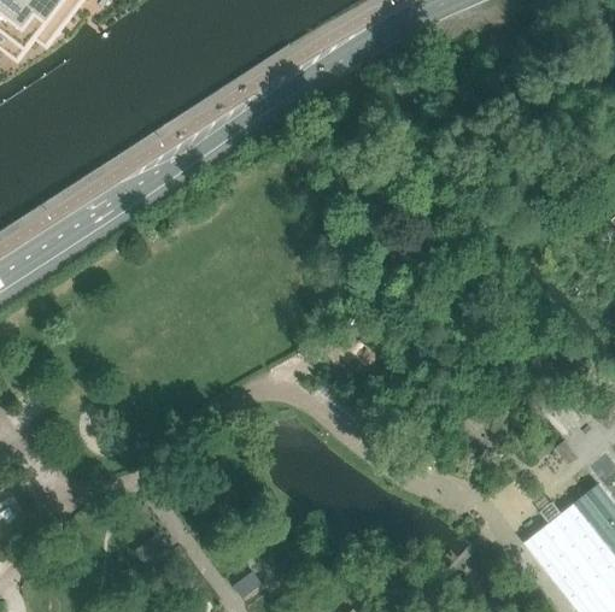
[(0,45),(13,57),(33,34),(44,43),(78,0),(0,0),(0,45)]
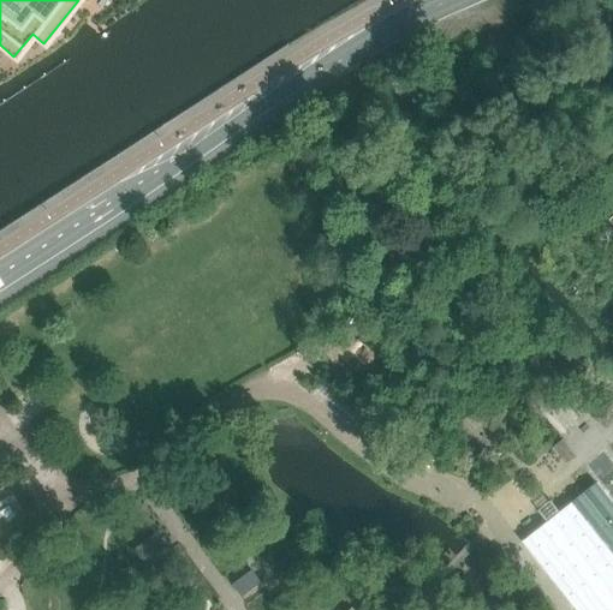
[(569,387),(563,394),(576,407),(583,400),(569,387)]
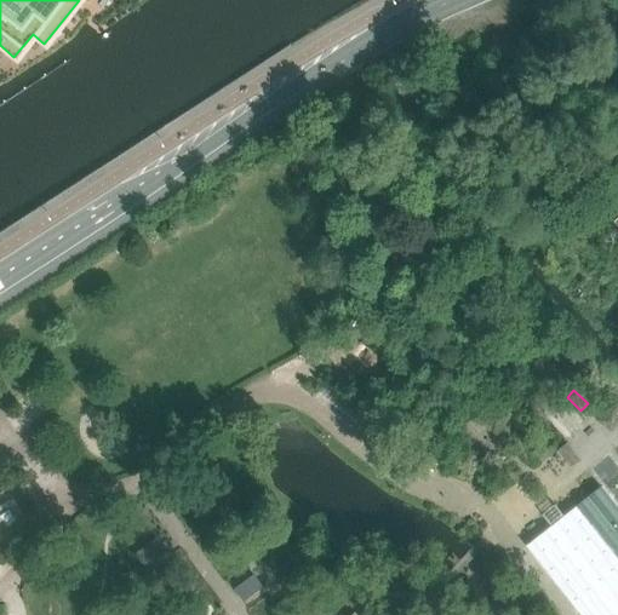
[(565,398),(549,414),(568,432),(584,417),(565,398)]
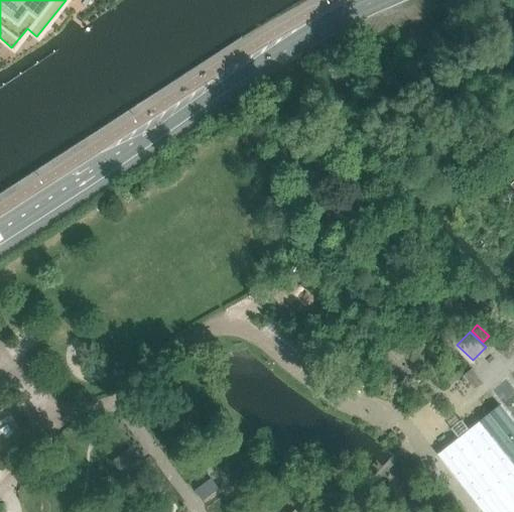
[(513,349),(513,347),(508,340),(498,347),(506,356),(513,349)]
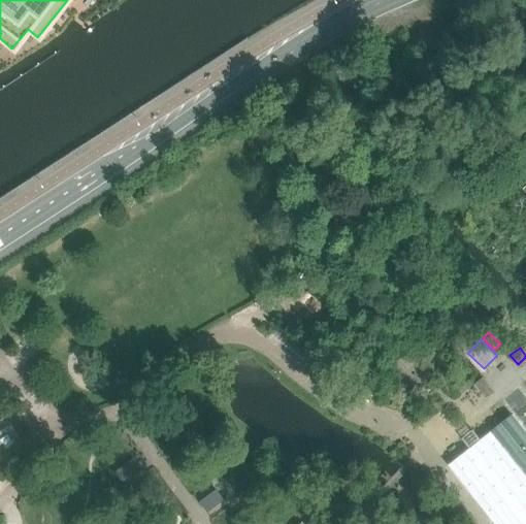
[(492,387),(481,373),(472,381),(484,394),(492,387)]
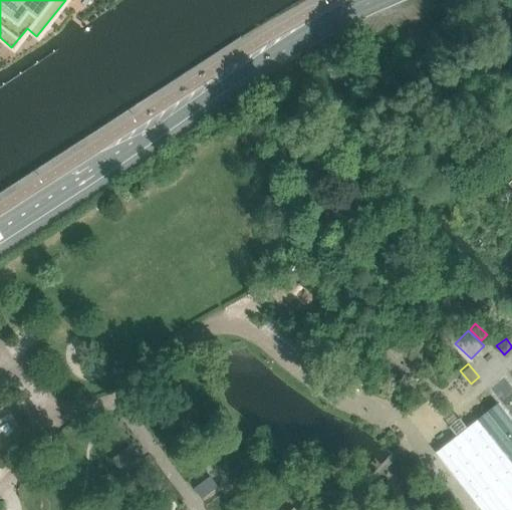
[(511,509),(511,421),(497,402),(436,453),(472,499),(481,509),(511,509)]
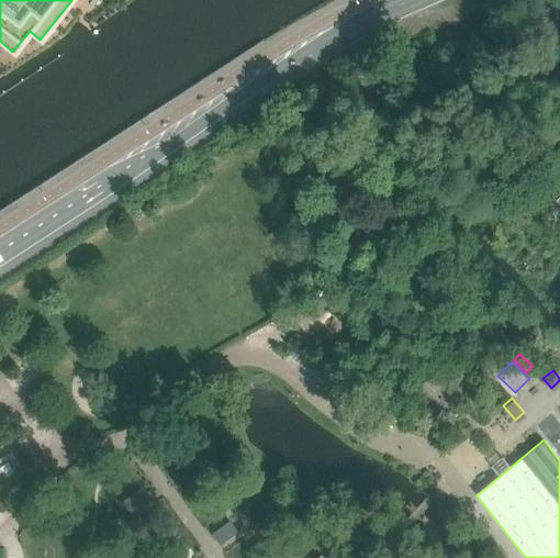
[(0,486),(23,471),(10,449),(9,450),(3,442),(0,444),(0,486)]
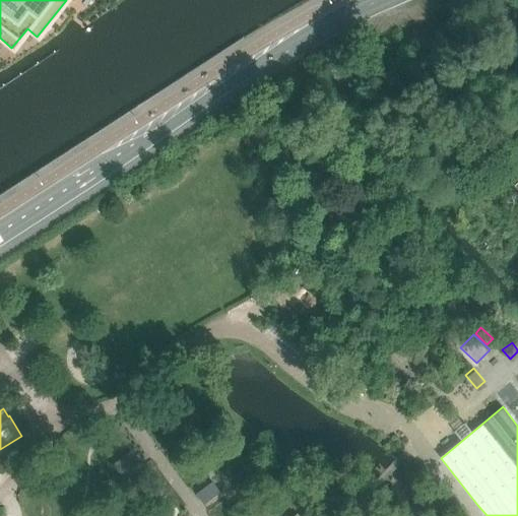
[(137,458),(129,449),(112,462),(119,472),(137,458)]
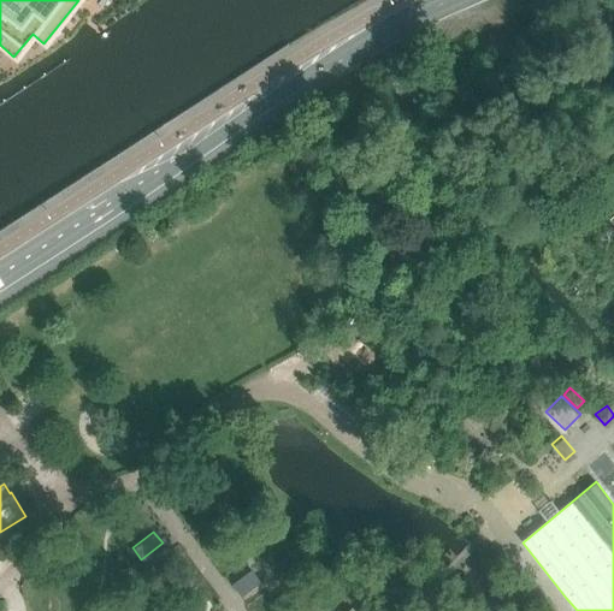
[(260,580),(251,568),(231,582),(241,594),(260,580)]
